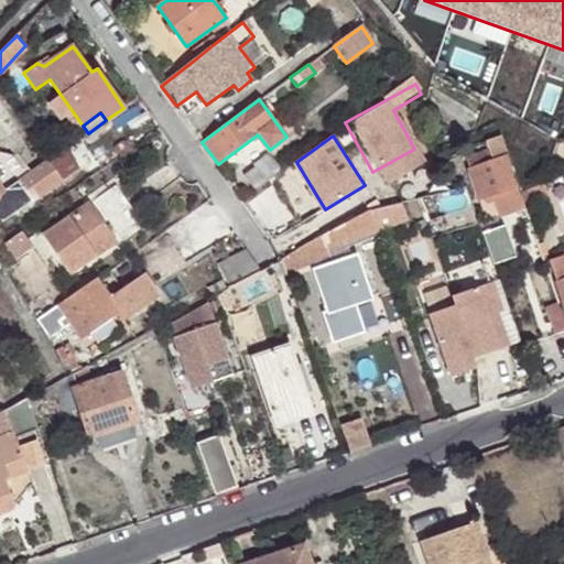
[(485,213),(523,198),(500,136),(484,142),(486,150),(465,156),(485,213)]
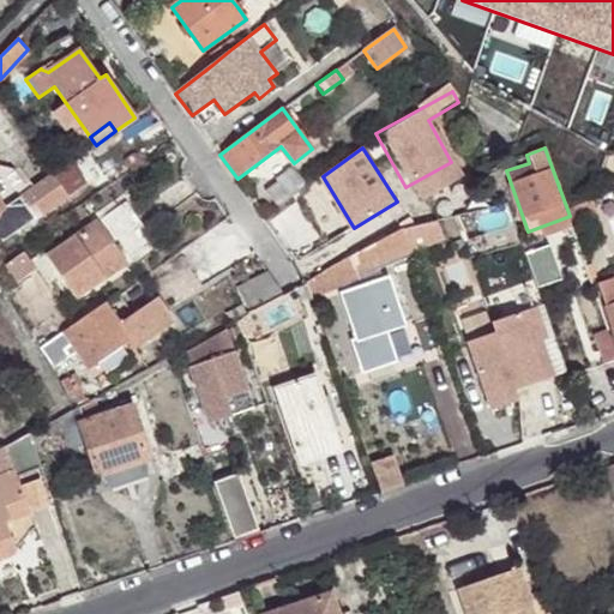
[(278,209),(306,188),(290,167),(263,187),(278,209)]
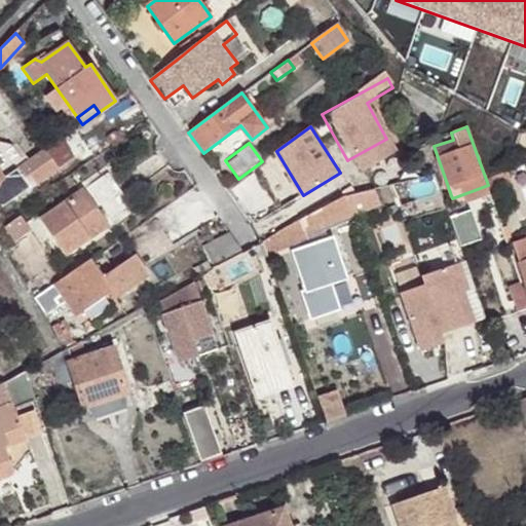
[(66,161),(54,144),(40,154),(2,180),(10,191),(24,181),(29,188),(66,161)]
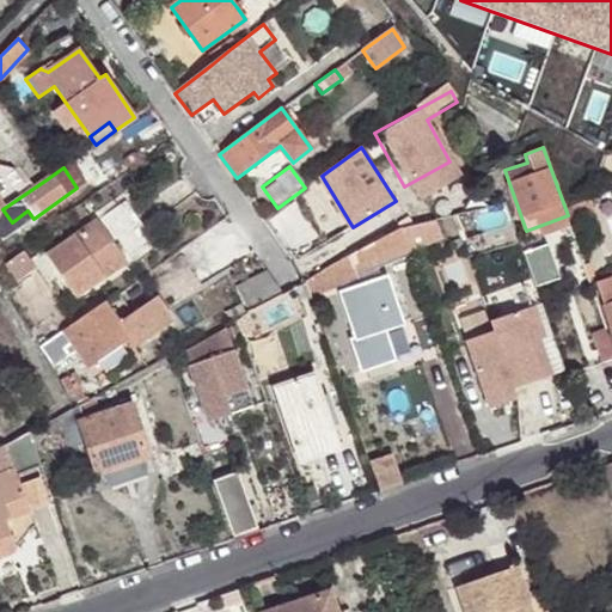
[(74,297),(152,244),(123,203),(47,257),(74,297)]
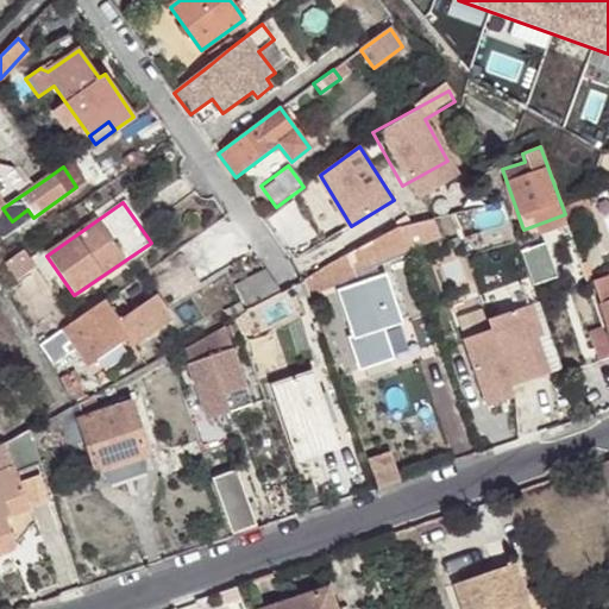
[(358,250),(400,231),(391,215),(351,236),(358,250)]
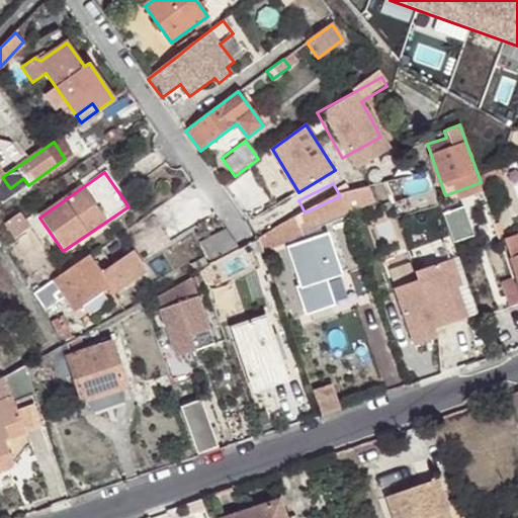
[(287,223),(273,230),(260,237),(262,238),(276,233),(280,244),(300,234),(317,226),(345,212),(340,196),(305,212),(287,223)]
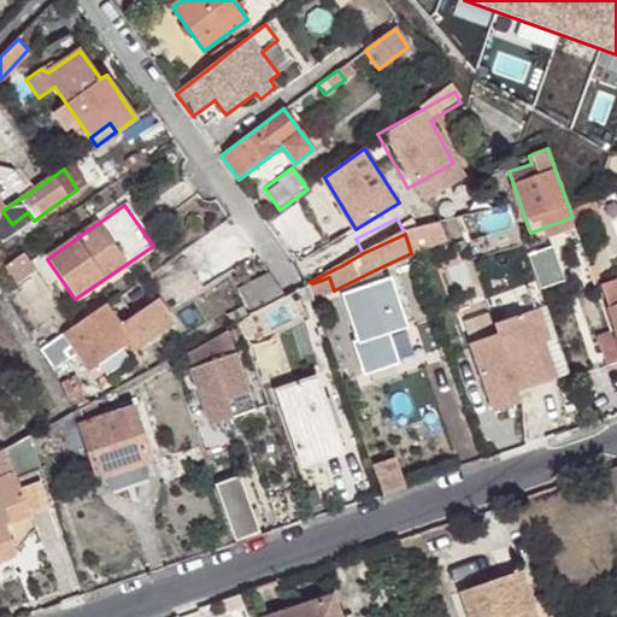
[(356,239),(334,250),(342,265),(363,253),(356,239)]
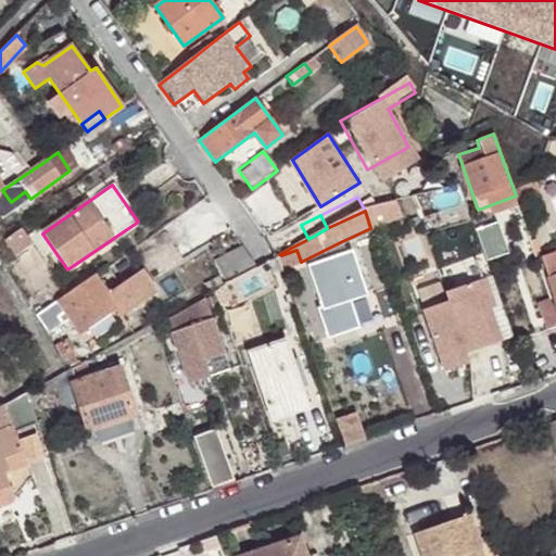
[(17,251),(36,239),(27,227),(9,239),(17,251)]
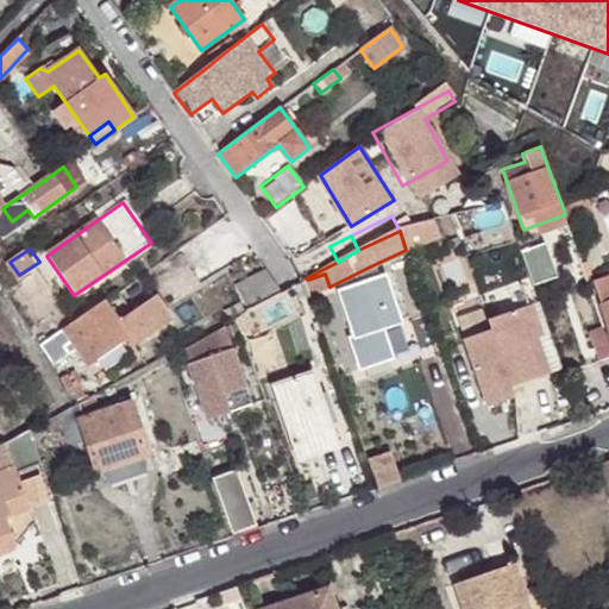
[(306,278),(321,270),(311,255),(297,264),(306,278)]
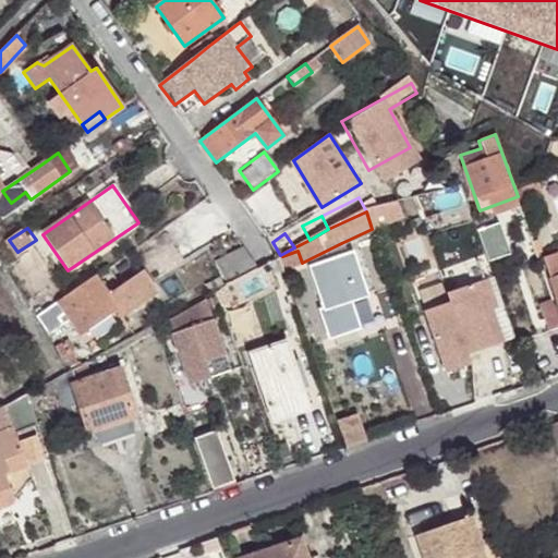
[(346,256),(341,243),(324,252),(327,262),(346,256)]
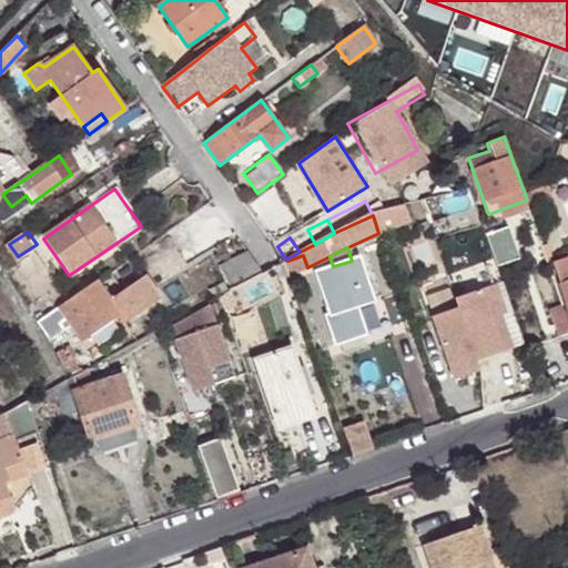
[(260,269),(247,252),(240,255),(221,265),(232,282),(260,269)]
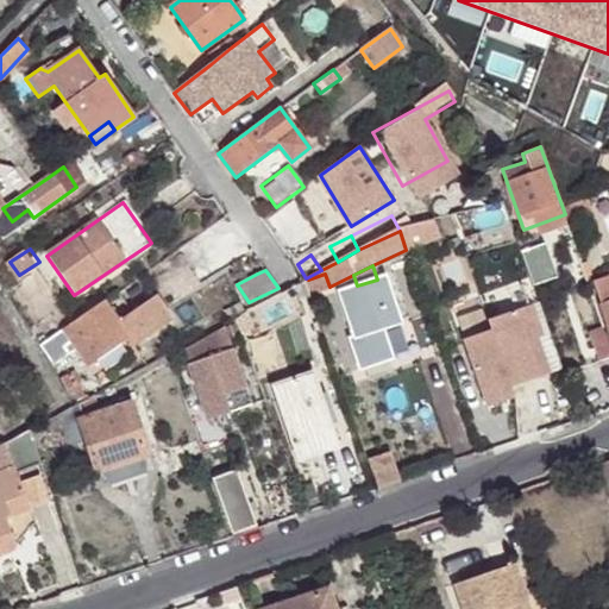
[(608,322),(608,274),(592,280),(608,324),(608,322)]
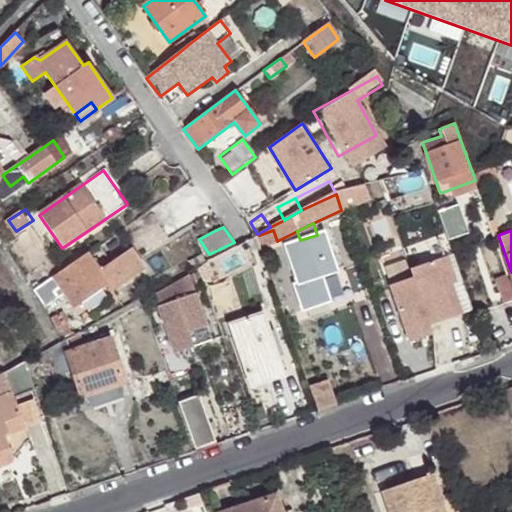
[(317,235),(300,240),(284,246),(297,285),(292,287),(301,312),(327,303),(319,280),(337,274),(323,233),(317,235)]
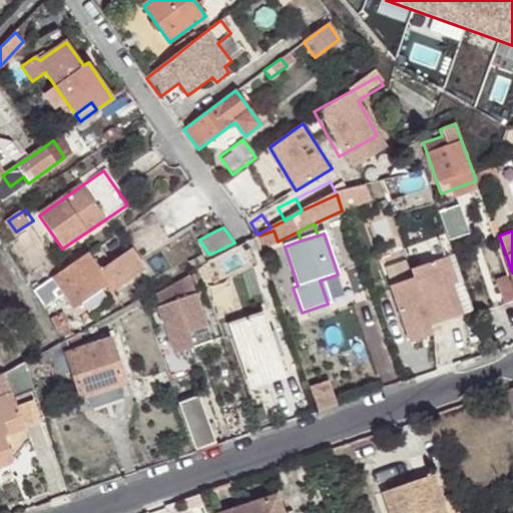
[(261,251),(254,235),(236,245),(235,244),(226,250),(232,265),(261,251)]
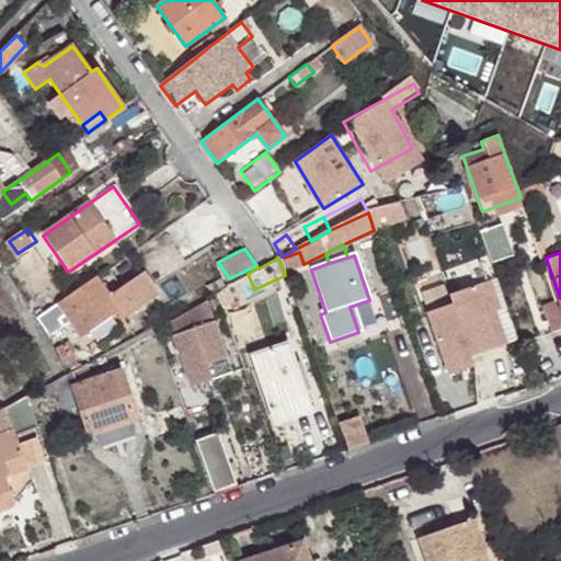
[(52,309),(36,319),(43,330),(66,315),(81,336),(115,312),(122,321),(160,293),(145,271),(107,297),(94,278),(58,304),(52,309)]
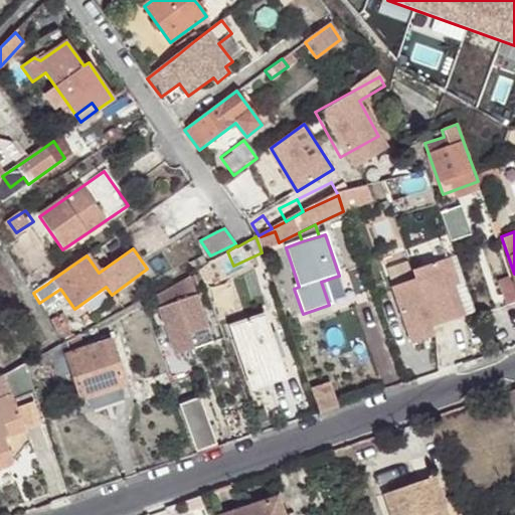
[(421,276),(398,284),(418,341),(442,333),(439,325),(471,313),(461,284),(465,282),(456,254),(418,268),(421,276)]
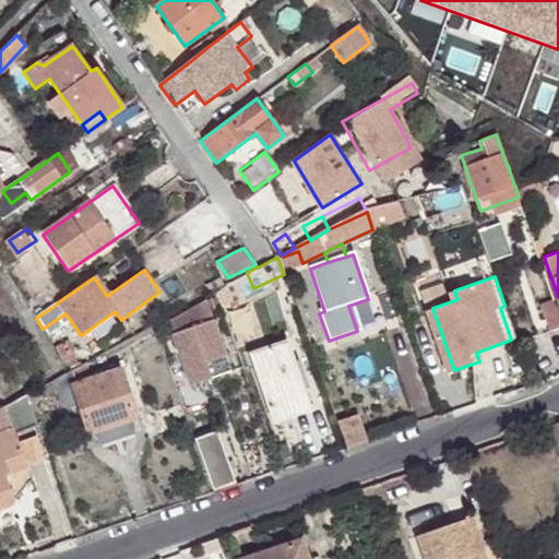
[(32,298),(43,292),(35,281),(25,286),(32,298)]
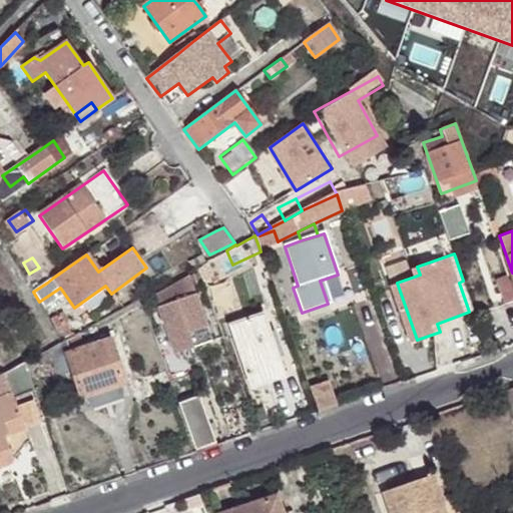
[(205,262),(196,268),(201,283),(212,277),(205,262)]
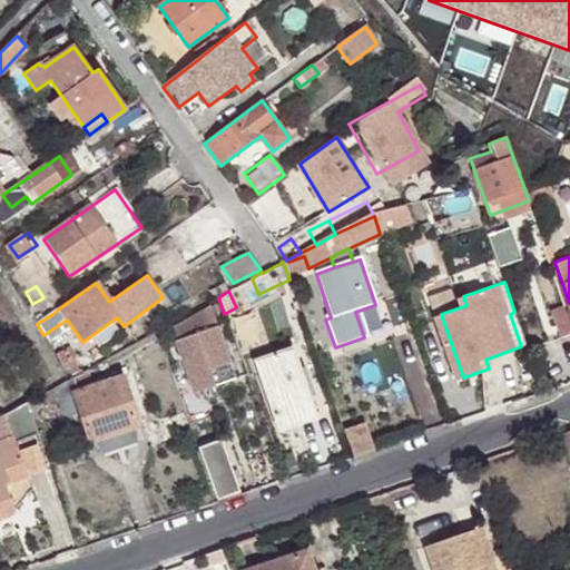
[(37,323),(48,316),(40,305),(30,311),(37,323)]
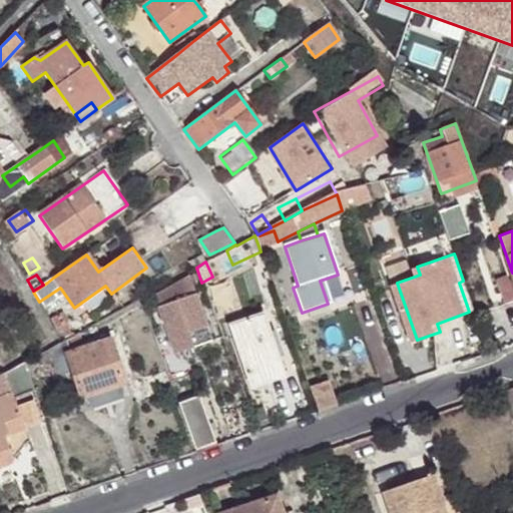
[(189,277),(161,287),(152,292),(173,354),(209,341),(204,328),(207,327),(189,277)]
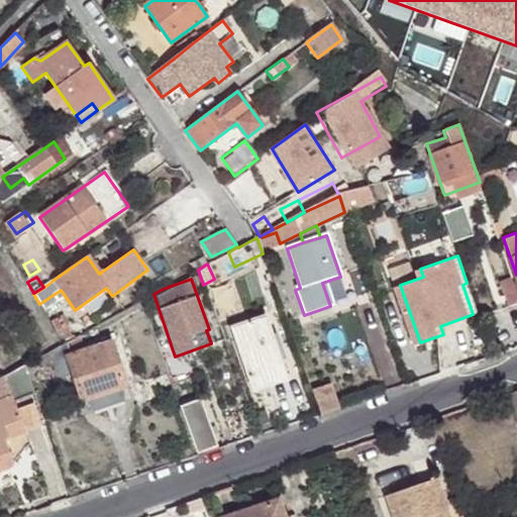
[(250,388),(285,376),(265,318),(230,330),(250,388)]
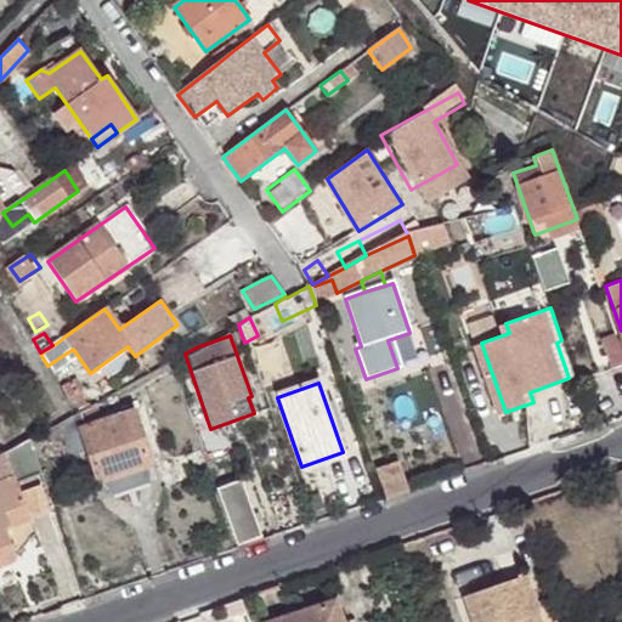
[(78,386),(64,394),(68,400),(73,416),(77,413),(90,406),(78,386)]
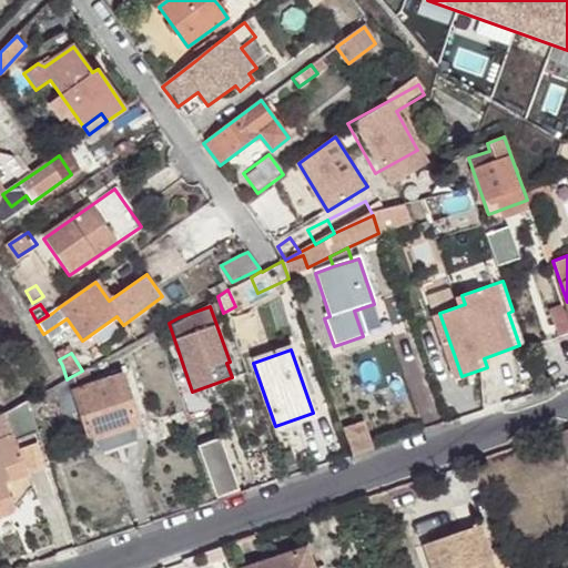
[(122,376),(74,392),(81,413),(91,439),(94,438),(99,452),(130,442),(125,429),(139,424),(122,376)]
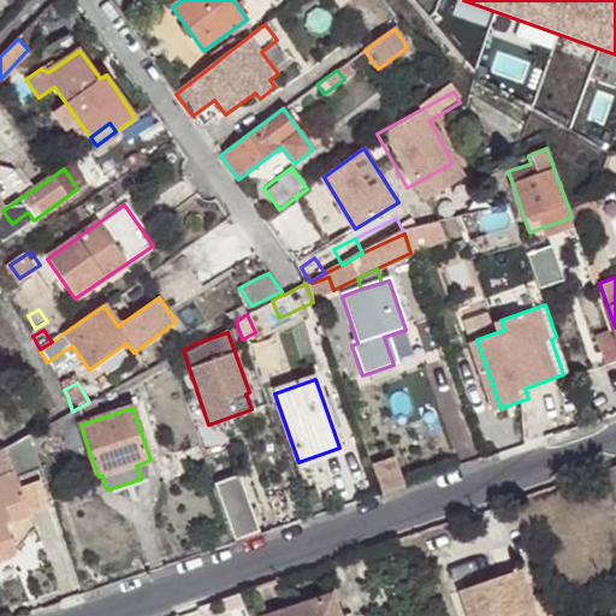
[(72,412),(58,420),(63,436),(69,452),(88,448),(81,425),(76,409),(72,412)]
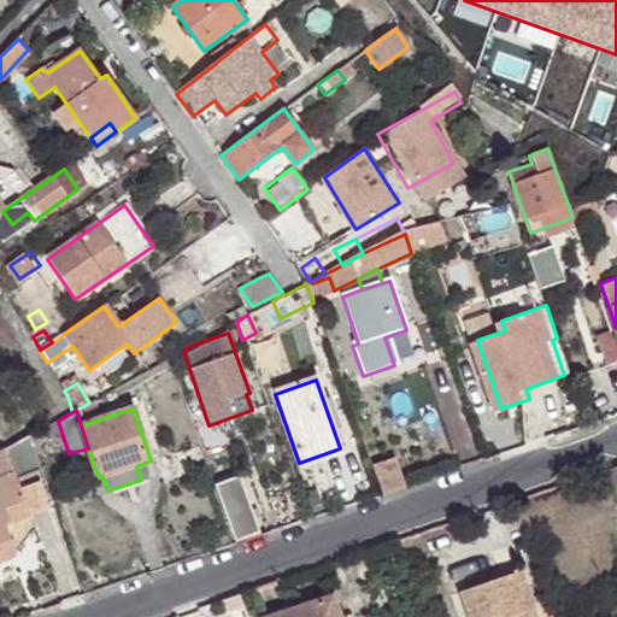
[(58,421),(45,428),(50,444),(63,436),(58,421)]
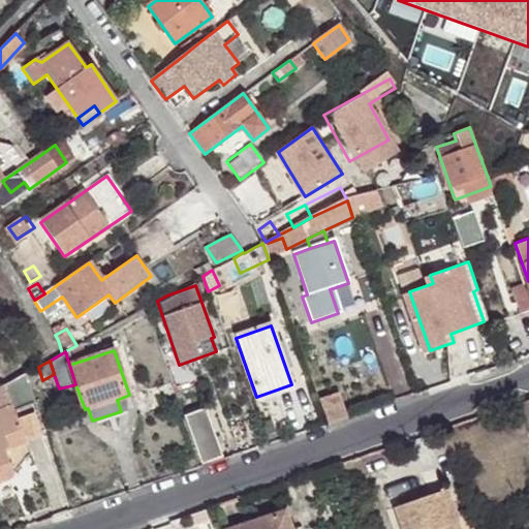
[(31,385),(26,373),(0,387),(0,485),(11,480),(12,479),(13,477),(14,475),(5,448),(26,440),(14,411),(36,403),(31,385)]
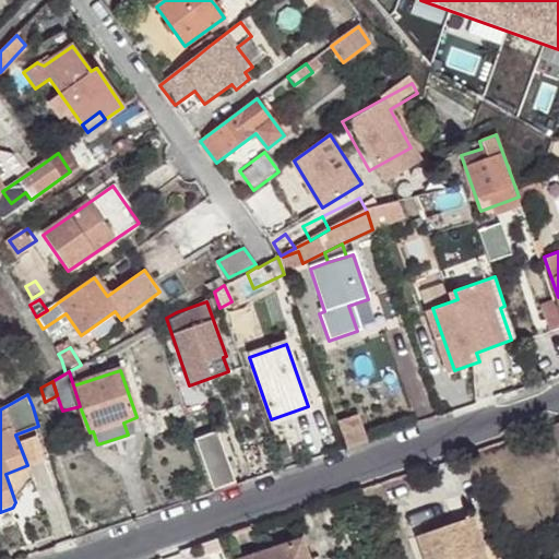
[(311,414),(308,406),(271,419),(274,427),(311,414)]
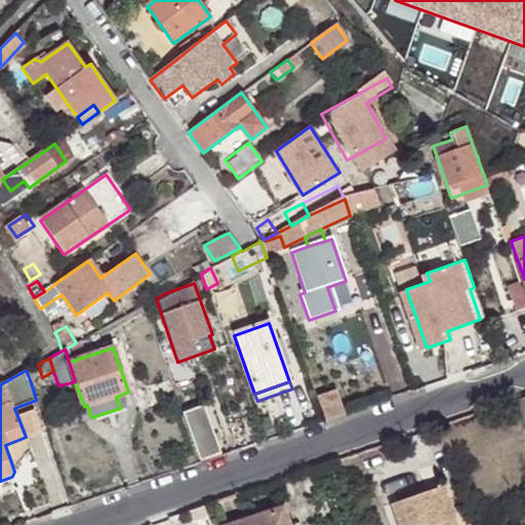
[(325,421),(345,414),(335,391),(316,397),(325,421)]
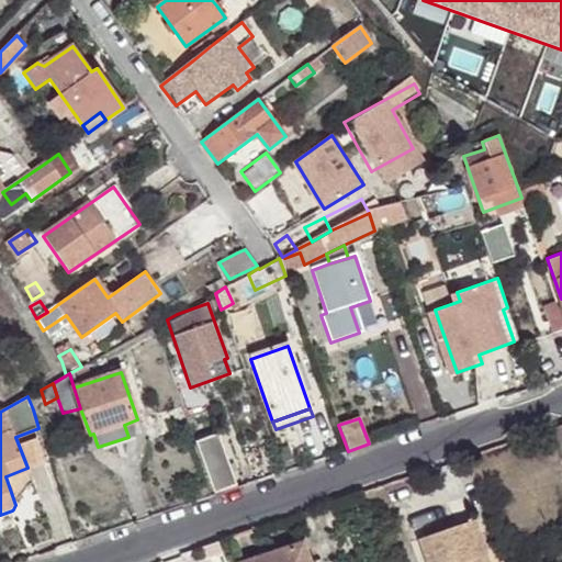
[(38,428),(15,437),(27,468),(48,460),(38,428)]
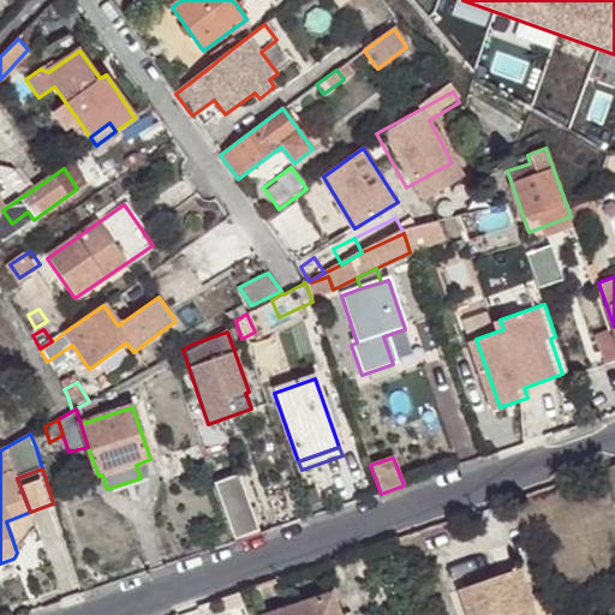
[(225,512),(236,542),(252,537),(239,506),(225,512)]
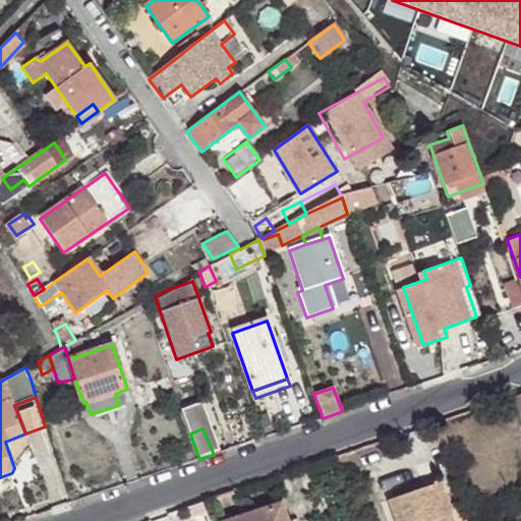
[(445,520),(445,518),(452,516),(441,483),(390,500),(396,520),(445,520)]
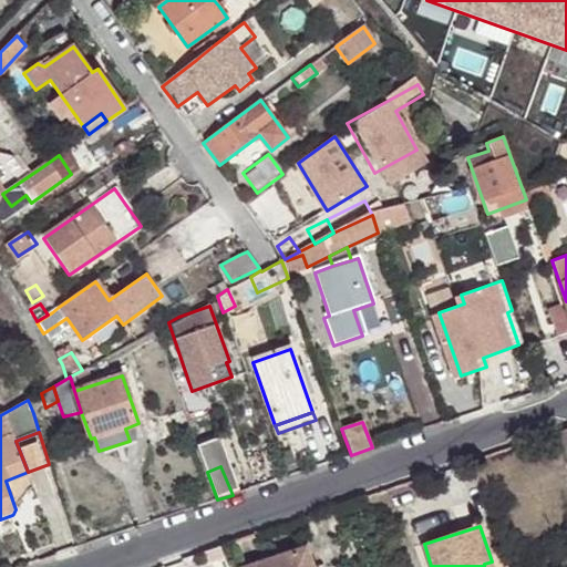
[(310,566),(305,547),(247,566),(329,566),(329,565),(323,566),(322,563),(311,566),(310,566)]
